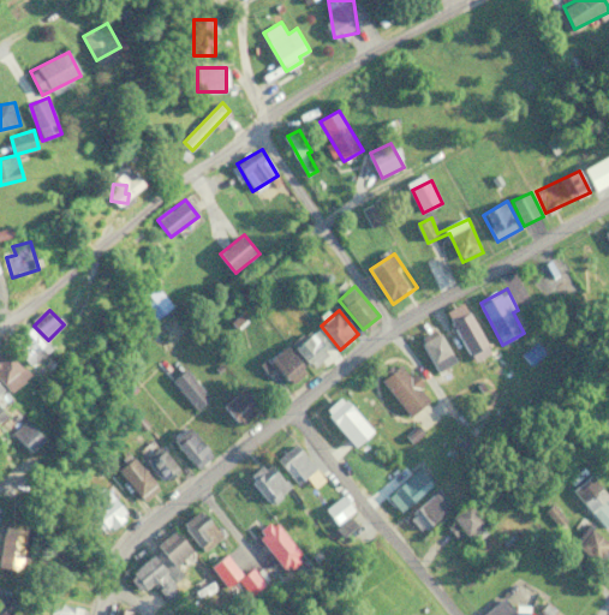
[(489,348),(473,310),(453,320),(469,357),(489,348)]
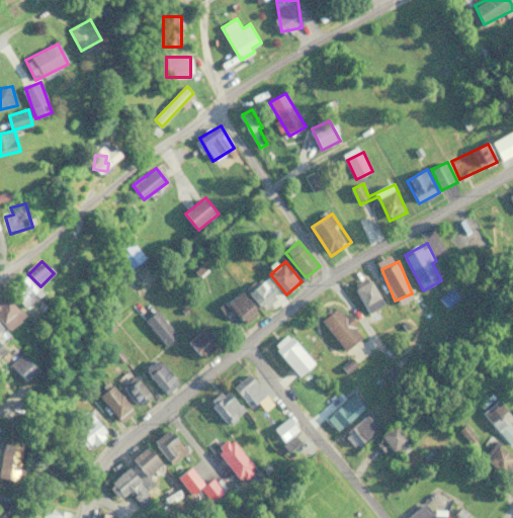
[(26,308),(41,296),(27,276),(11,287),(26,308)]
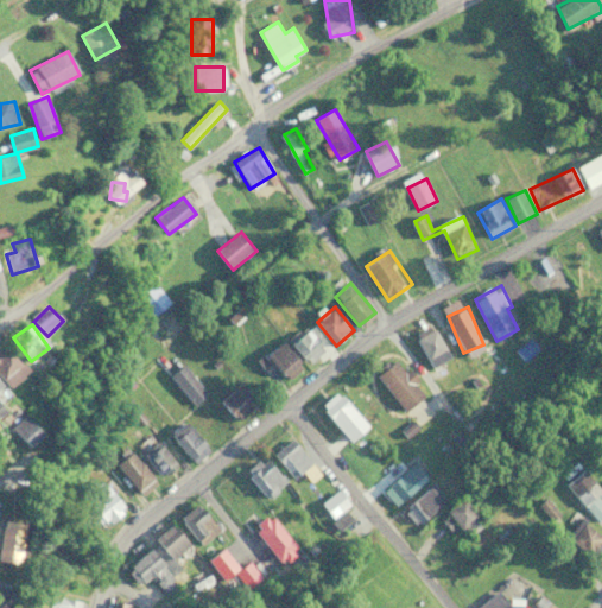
[(416,336),(433,368),(454,358),(436,325),(416,336)]
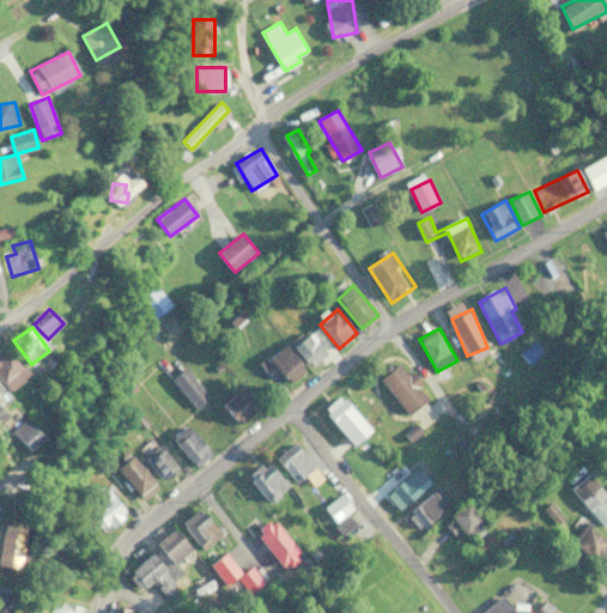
[(296,343),(309,366),(329,354),(317,332),(296,343)]
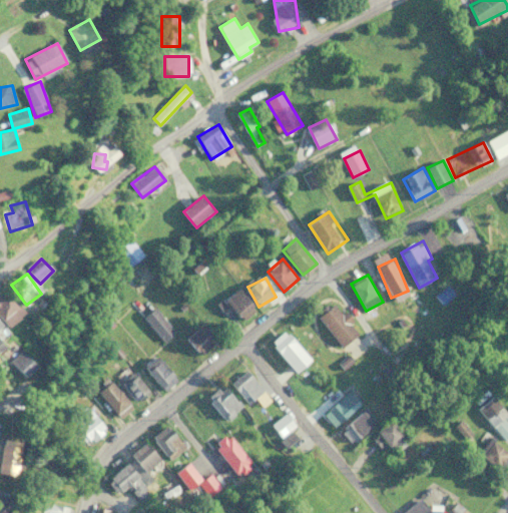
[(259,311),(240,289),(219,305),(237,328),(259,311)]
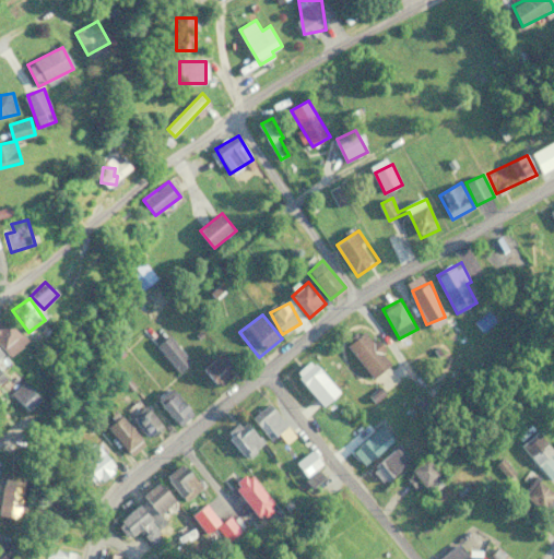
[(26,343),(9,320),(0,325),(0,346),(8,357),(26,343)]
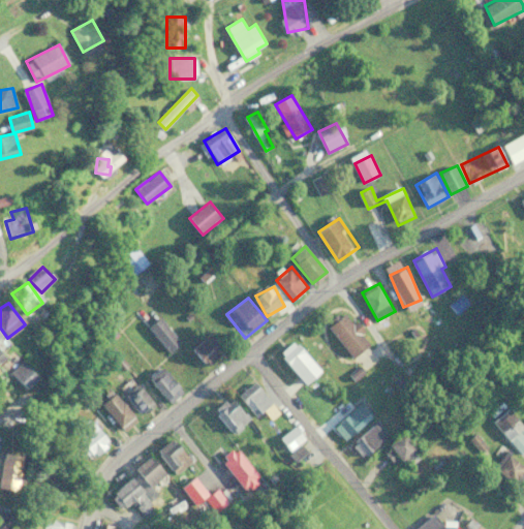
[(372,343),(346,313),(329,328),(355,358),(372,343)]
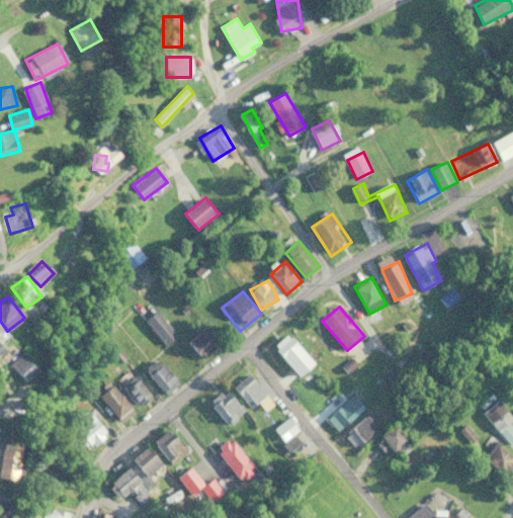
[(181,333),(157,312),(147,324),(172,344),(181,333)]
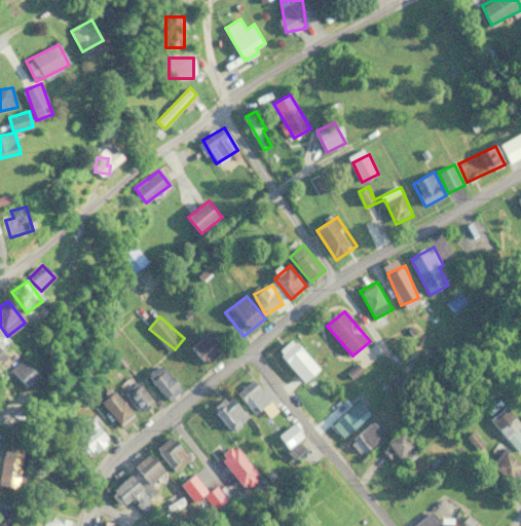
[(224,345),(210,332),(193,348),(208,363),(224,345)]
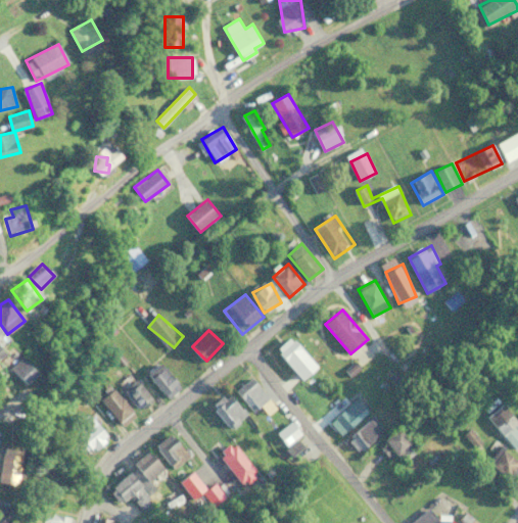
[(296,372),(312,360),(293,338),(278,350),(296,372)]
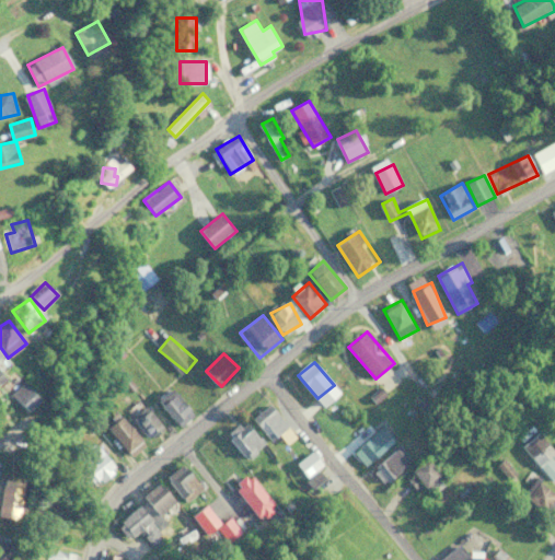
[(39,401),(25,384),(14,394),(29,411),(39,401)]
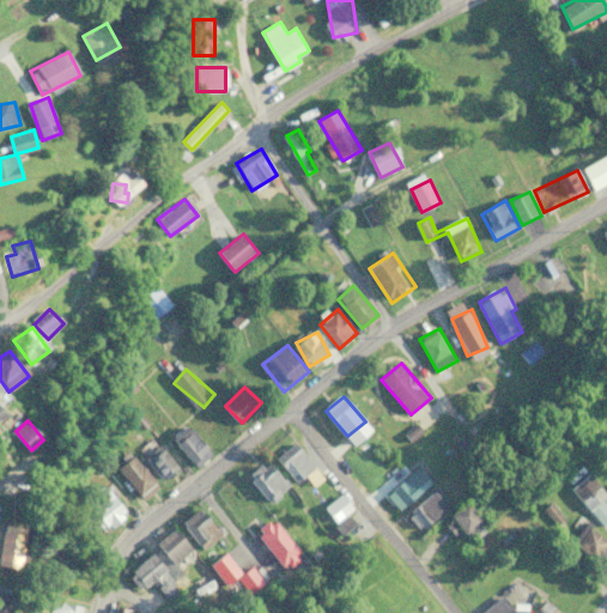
[(177,442),(196,467),(214,454),(194,429),(177,442)]
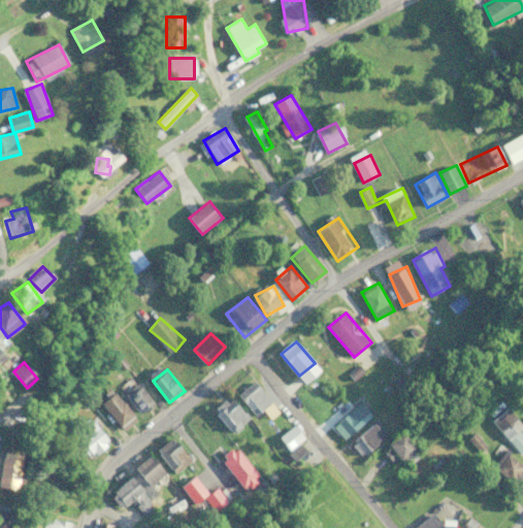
[(272,403),(256,382),(239,394),(257,416),(272,403)]
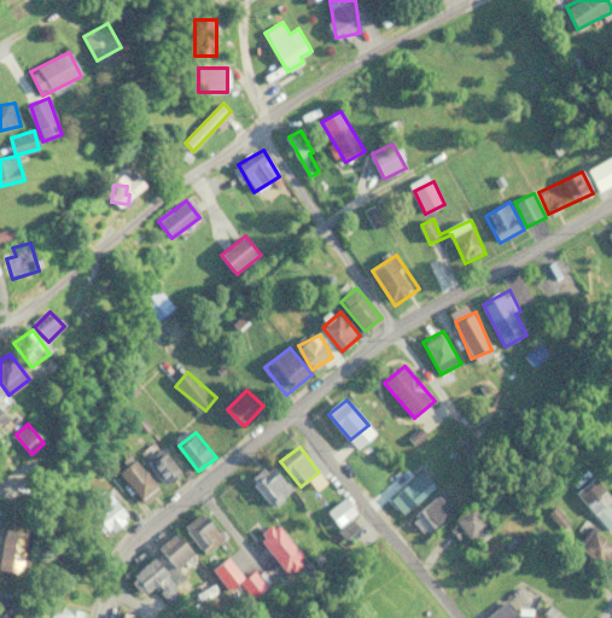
[(163,485),(182,477),(172,450),(151,459),(163,485)]
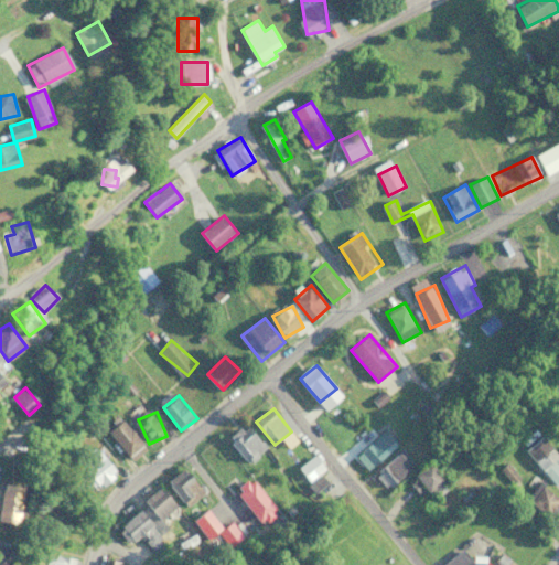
[(135,459),(148,446),(120,417),(107,432),(135,459)]
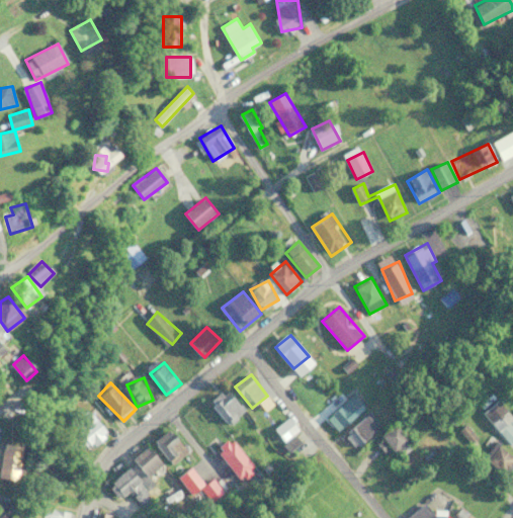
[(232,426),(246,411),(225,389),(210,405),(232,426)]
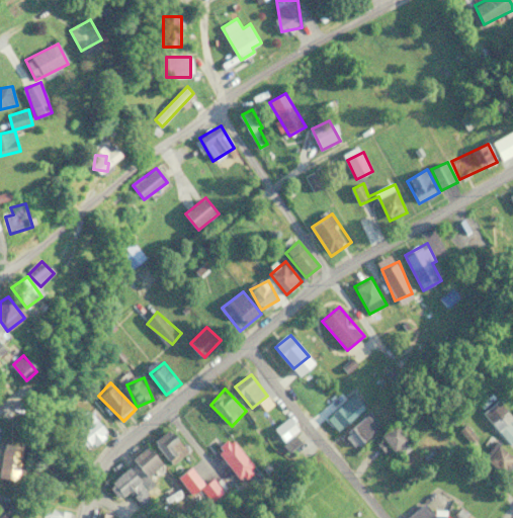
[(366,409),(356,396),(335,413),(345,426),(366,409)]
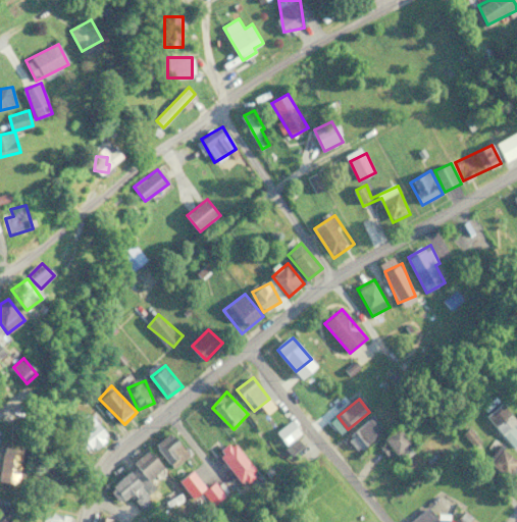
[(487,417),(516,450),(516,416),(504,403),(487,417)]
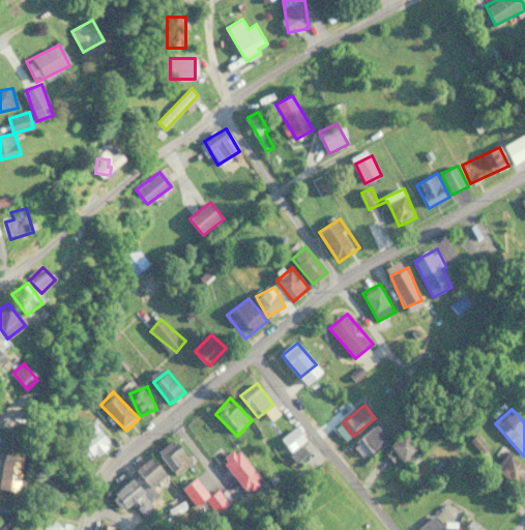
[(105,437),(93,419),(75,432),(86,449),(105,437)]
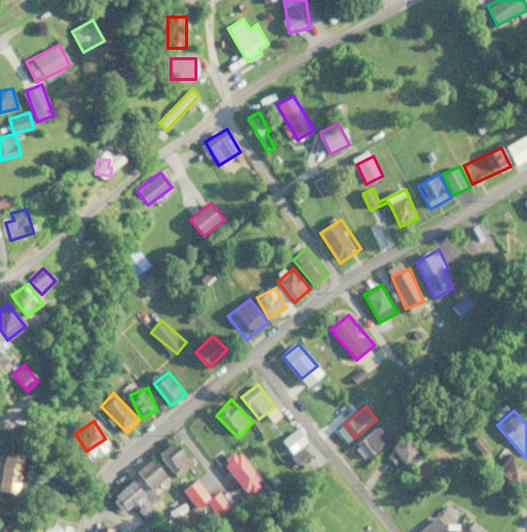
[(369,460),(394,436),(381,423),(357,447),(369,460)]
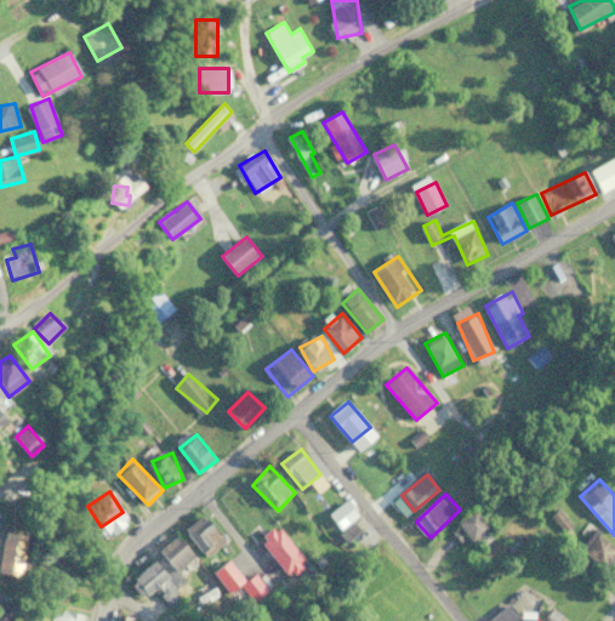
[(453,529),(468,547),(491,528),(476,510),(453,529)]
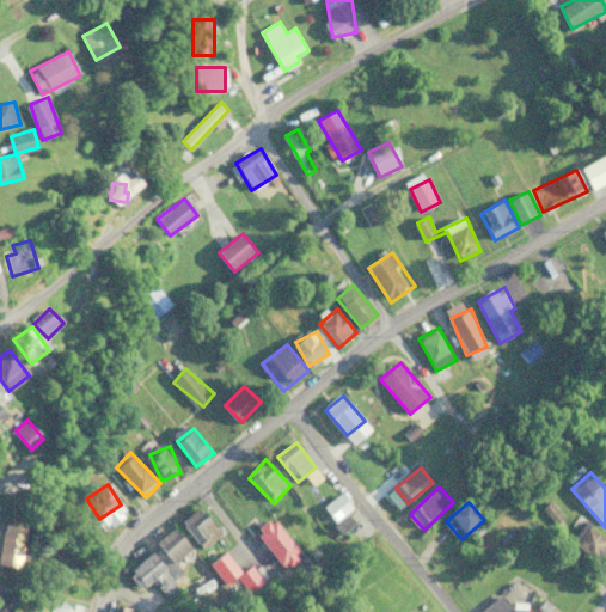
[(225,532),(200,507),(183,524),(207,549),(225,532)]
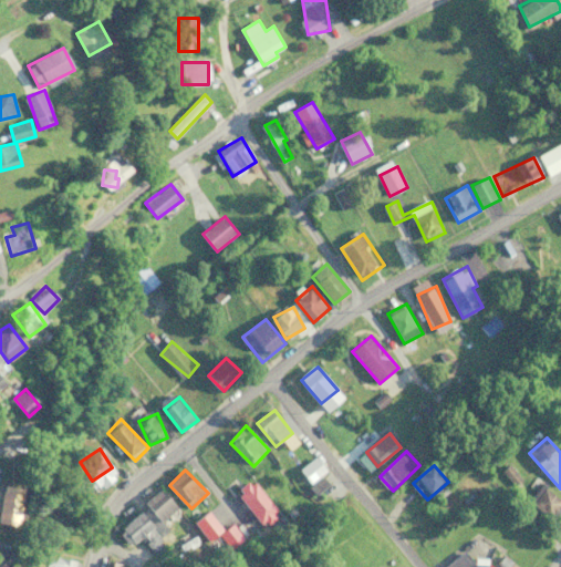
[(281,521),(261,480),(241,490),(262,531),(281,521)]
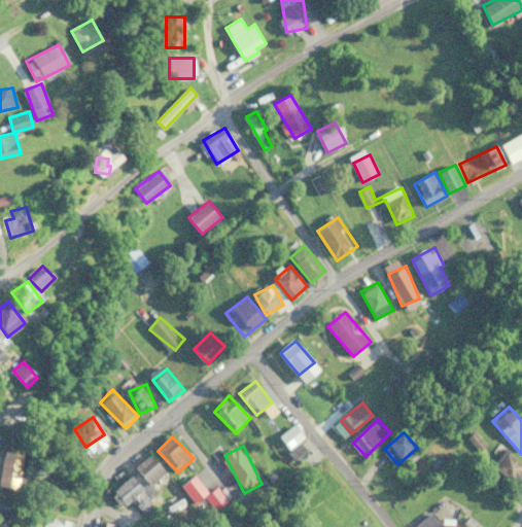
[(18,490),(24,453),(5,451),(0,488),(18,490)]
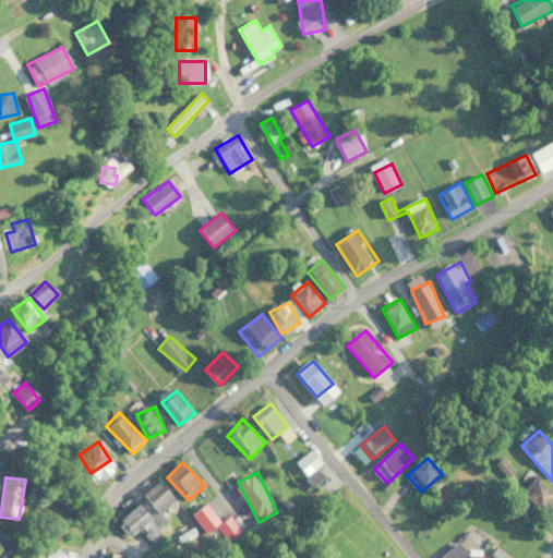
[(119,519),(132,535),(141,529),(153,545),(175,529),(163,511),(178,499),(163,478),(142,494),(145,499),(119,519)]
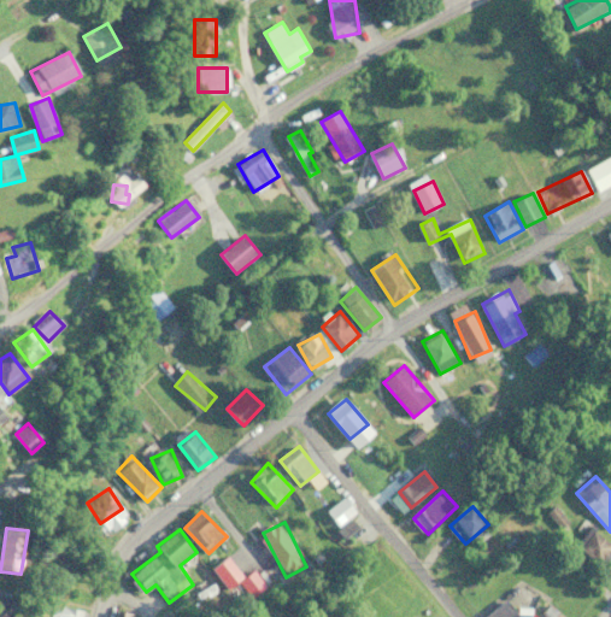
[(595,566),(610,554),(610,546),(598,530),(579,545),(595,566)]
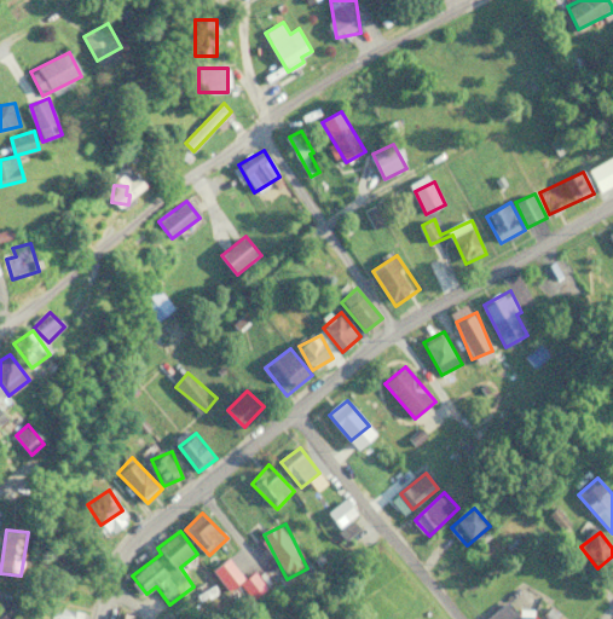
[(0,618),(12,618),(19,603),(0,596),(0,597),(0,618)]
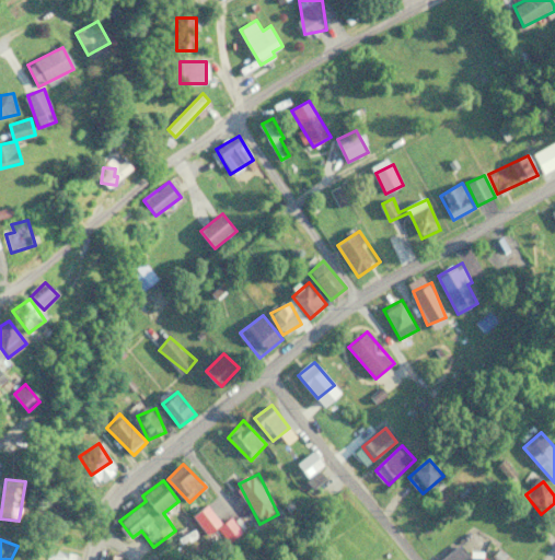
[(464,559),(470,553),(458,544),(446,559),(464,559)]
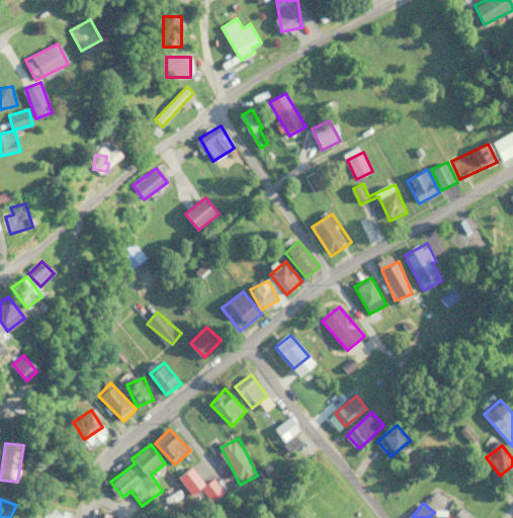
[(74,517),(76,513),(50,507),(46,517),(74,517)]
